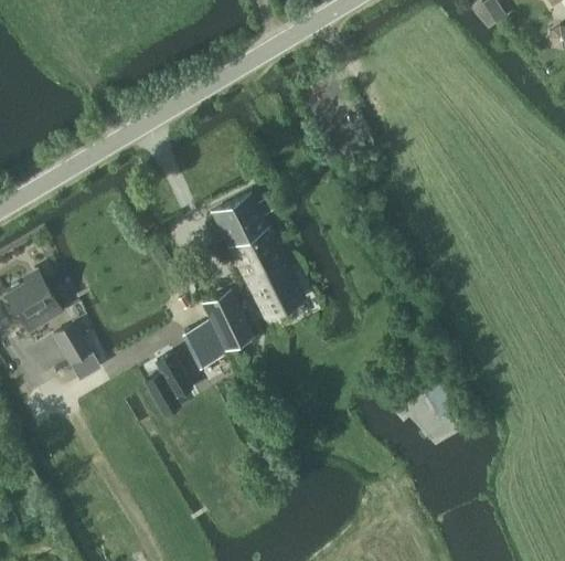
[(507,18),(494,0),(489,0),(482,4),(496,24),(507,18)]
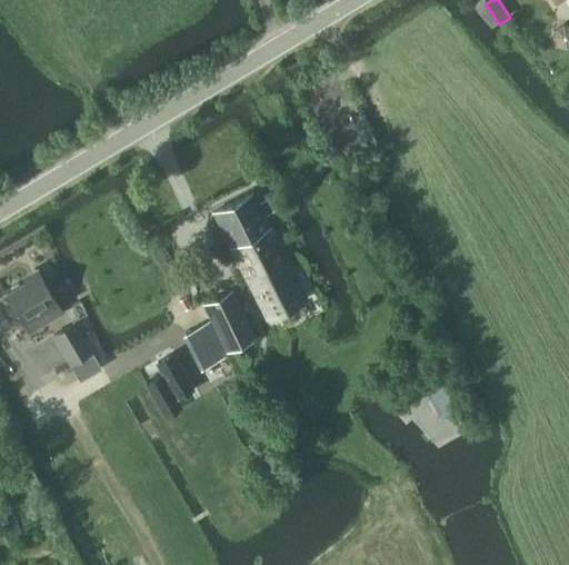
[(253,196),(213,216),(247,284),(267,323),(307,304),(287,264),(265,219),(281,211),(275,199),(259,207),(253,196)]
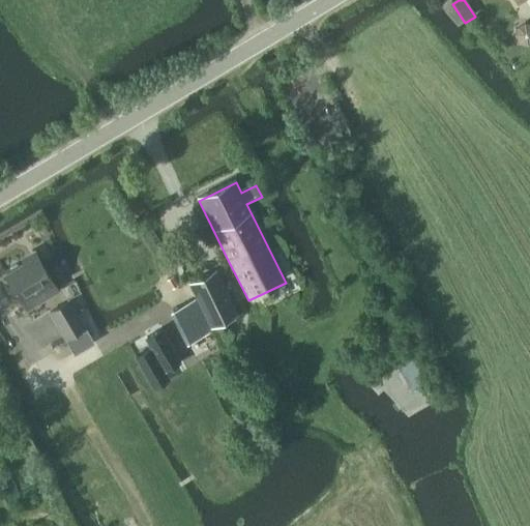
[(28,313),(58,295),(37,260),(21,269),(17,268),(11,271),(10,275),(6,278),(28,313)]
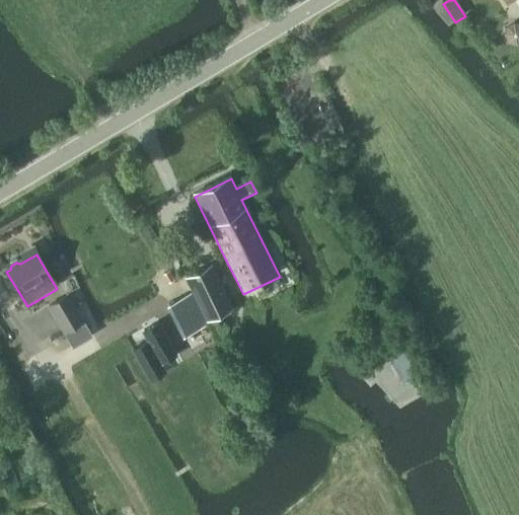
[(207,323),(235,309),(213,265),(186,279),(207,323)]
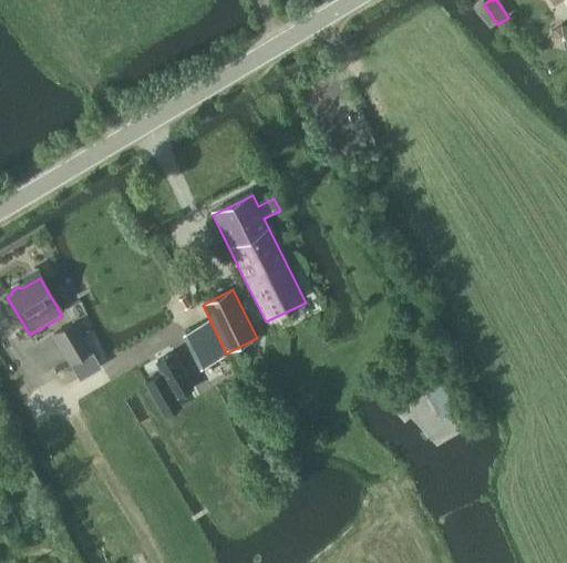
[(209,324),(187,335),(204,368),(226,357),(209,324)]
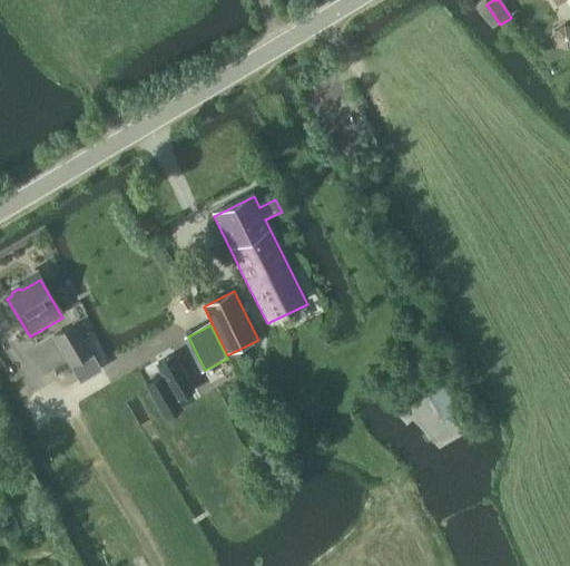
[(100,371),(91,355),(92,355),(76,328),(55,340),(71,368),(81,383),(100,371)]
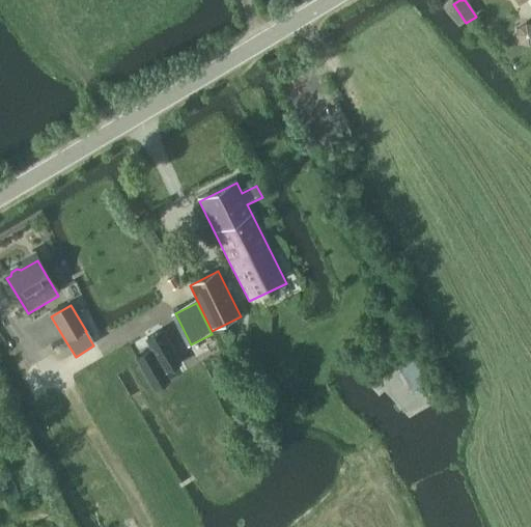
[(182,365),(162,332),(146,341),(151,351),(135,360),(155,392),(170,383),(166,375),(182,365)]
